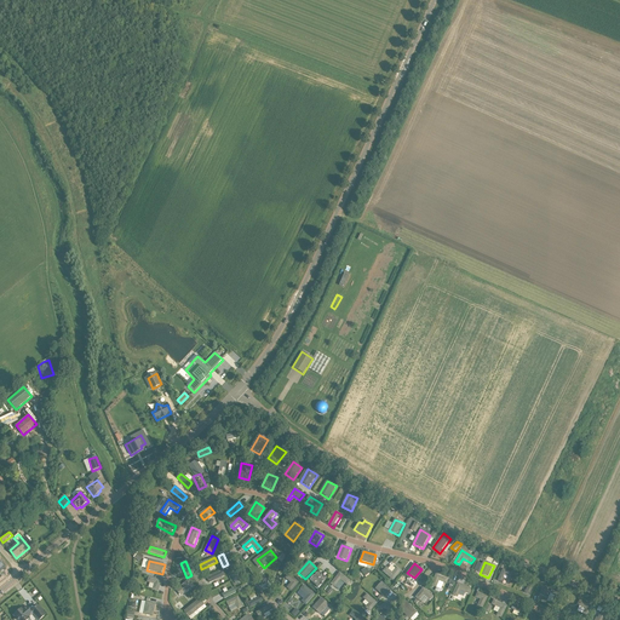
[(391,573),(386,568),(382,572),(392,581),(401,570),(396,567),(391,573)]
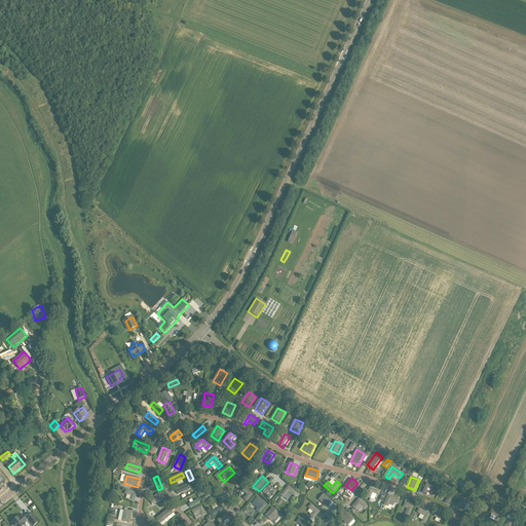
[(199,496),(203,494),(197,484),(193,487),(199,496)]
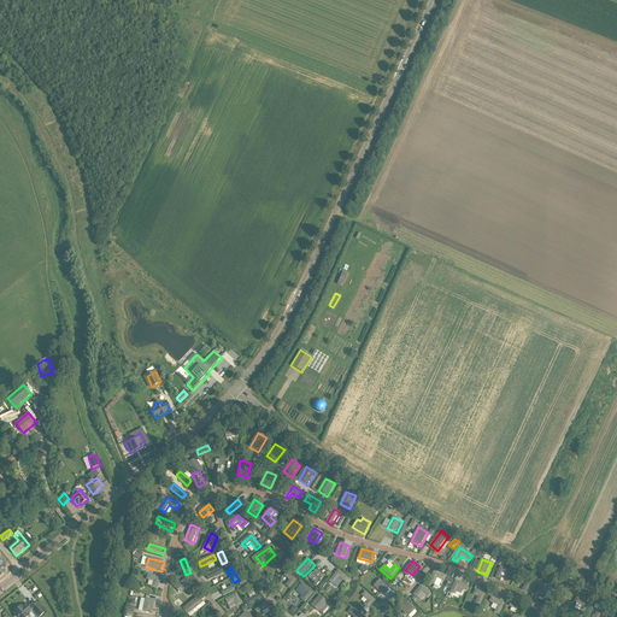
[(511,571),(500,568),(495,579),(500,581),(503,574),(509,576),(511,571)]
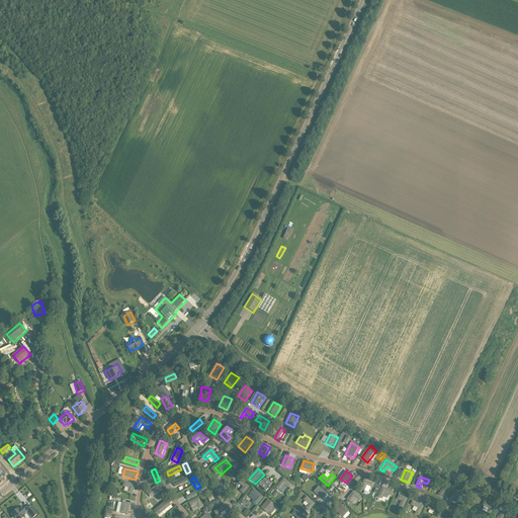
[(187,482),(185,478),(173,484),(175,488),(187,482)]
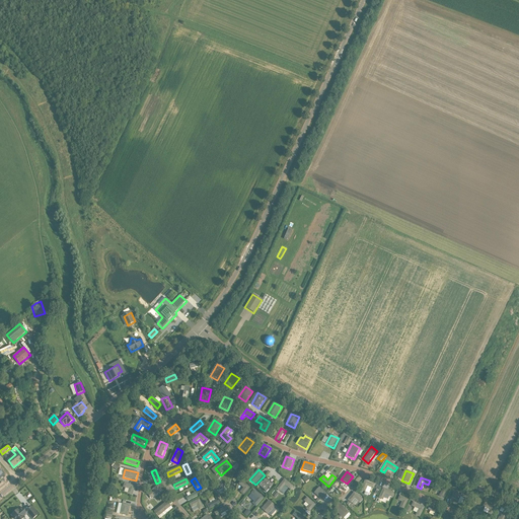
[(291,491),(293,487),(285,480),(277,490),(281,492),(286,487),(291,491)]
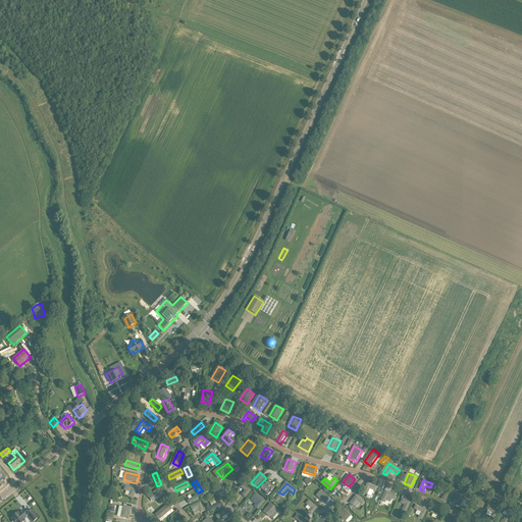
[(375,492),(377,487),(367,483),(362,493),(367,494),(369,489),(375,492)]
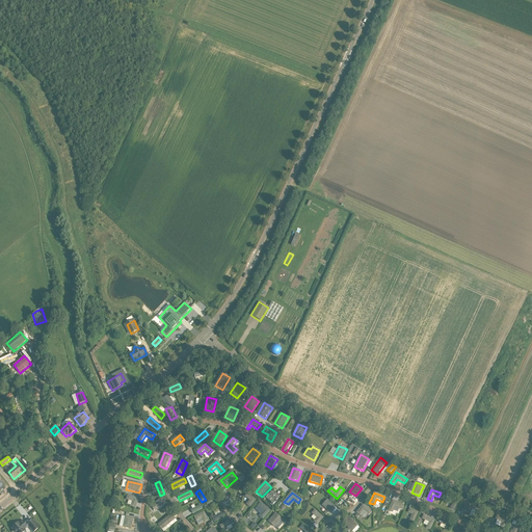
[(257,501),(248,494),(245,497),(249,501),(246,505),(250,508),(257,501)]
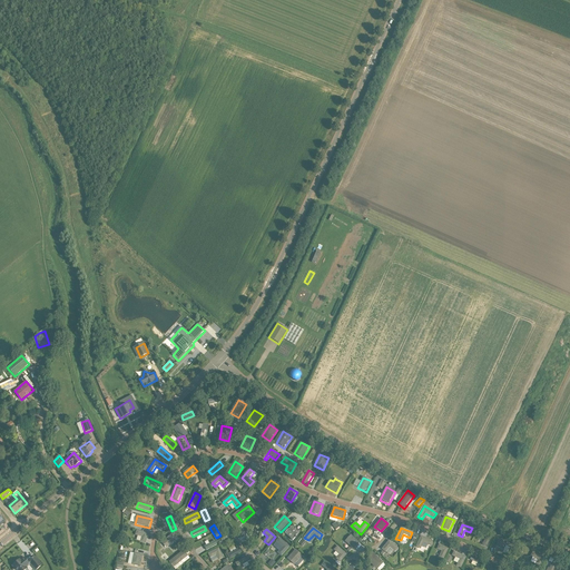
[(288,532),(285,536),(294,543),(297,539),(296,539),(300,536),(293,529),(290,532),(288,532)]
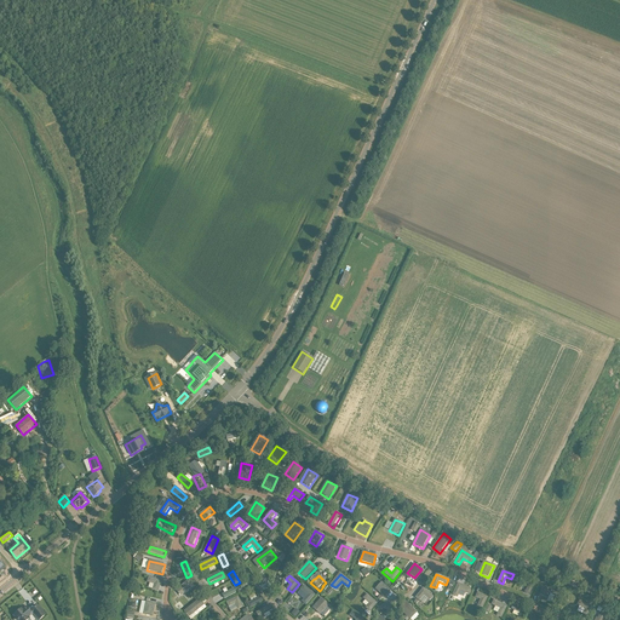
[(159,591),(162,581),(149,578),(148,583),(155,585),(154,590),(159,591)]
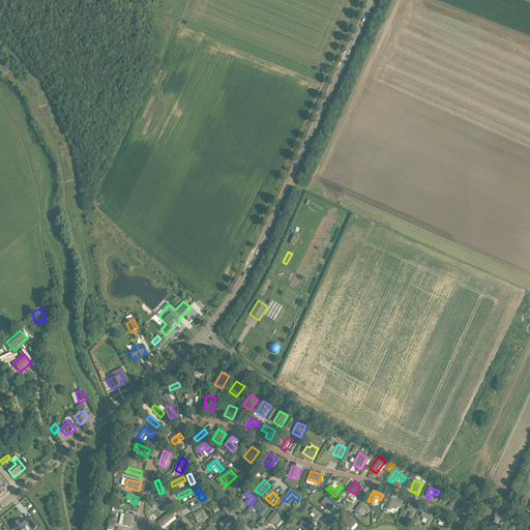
[(165,501),(160,495),(151,503),(155,508),(165,501)]
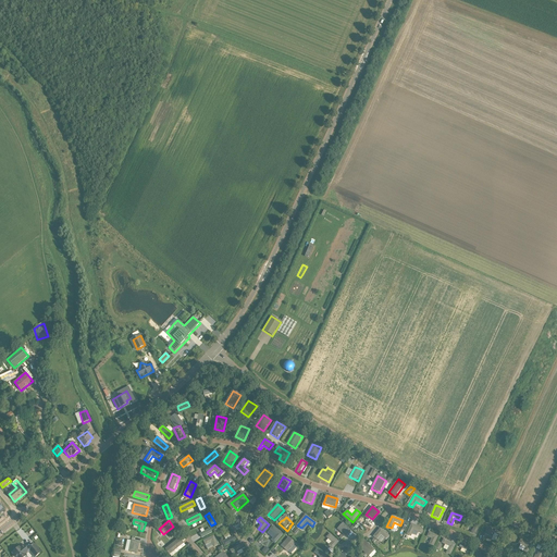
[(477,535),(481,525),(471,520),(469,524),(474,528),(472,533),(477,535)]
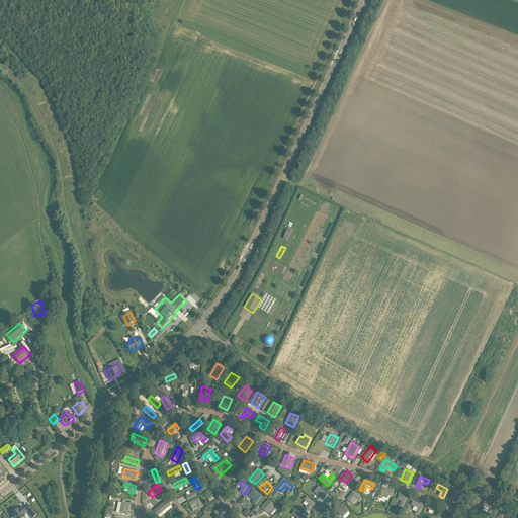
[(322,500),(327,494),(319,486),(314,492),(322,500)]
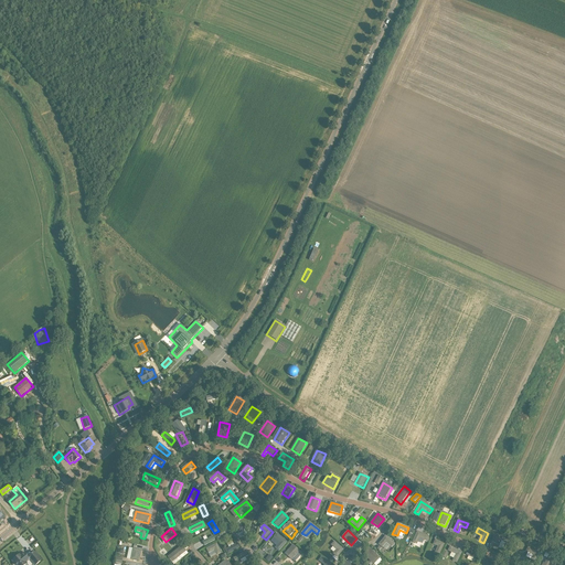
[(429,536),(416,531),(412,542),(417,544),(419,539),(427,542),(429,536)]
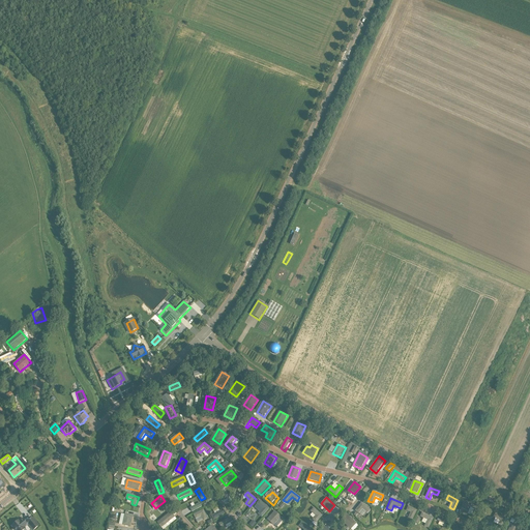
[(262,518),(269,509),(260,501),(257,504),(263,509),(259,514),(262,518)]
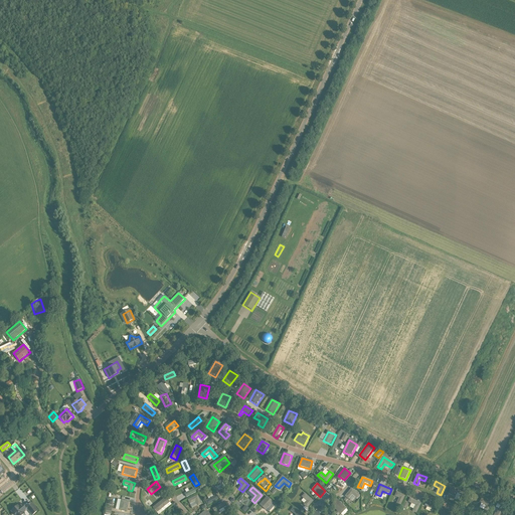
[(459,490),(452,487),(447,497),(455,500),(459,490)]
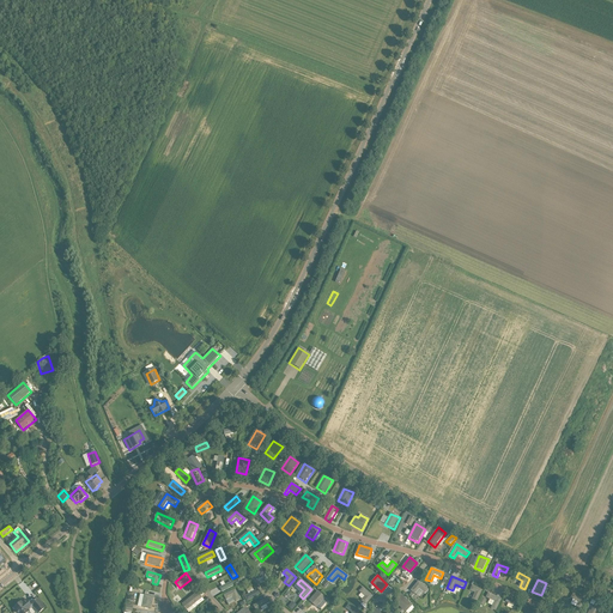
[(424,594),(428,590),(418,581),(410,590),(414,594),(419,589),(424,594)]
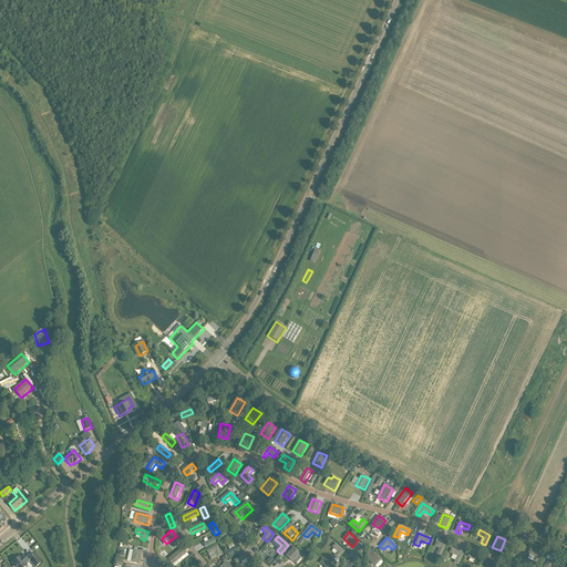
[(216,543),(214,538),(203,544),(205,548),(216,543)]
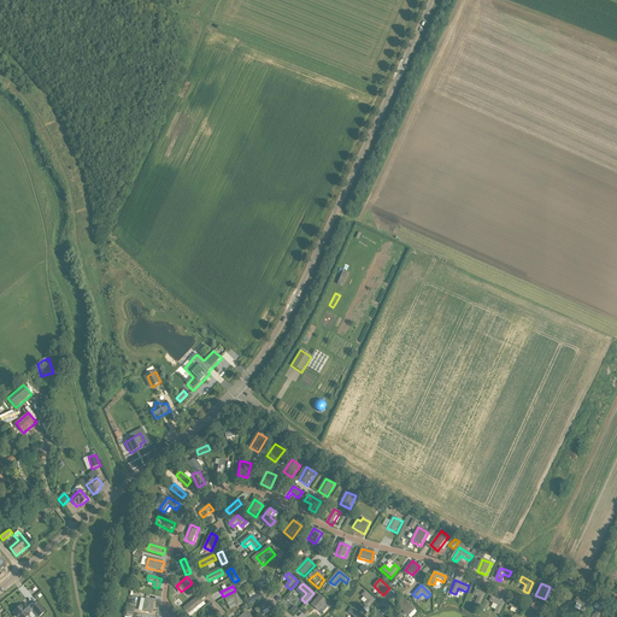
[(487,595),(476,591),(474,595),(479,598),(475,605),(481,607),(487,595)]
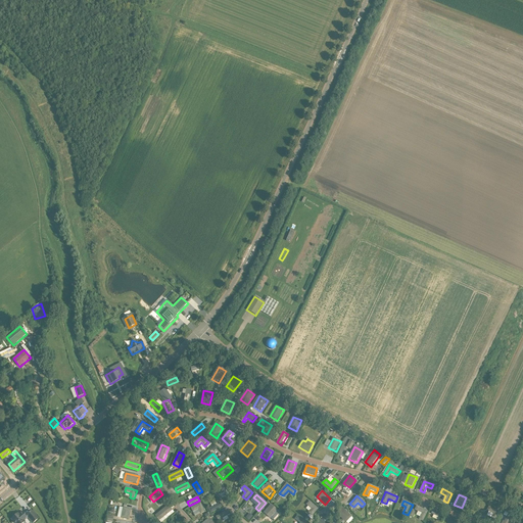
[(319,510),(310,502),(306,506),(312,510),(308,513),(313,517),(319,510)]
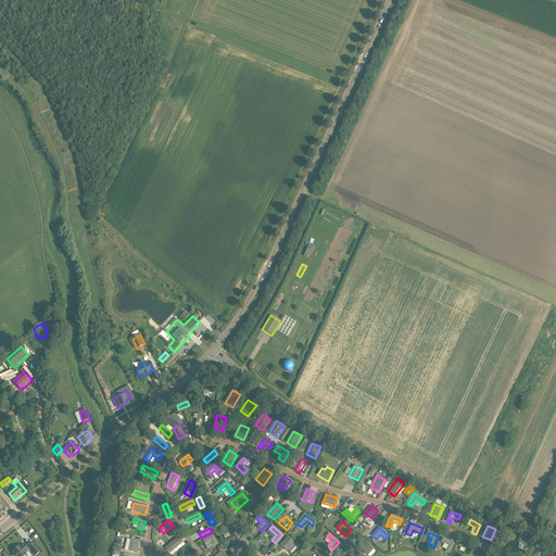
[(217,543),(213,534),(203,540),(205,544),(212,541),(214,545),(217,543)]
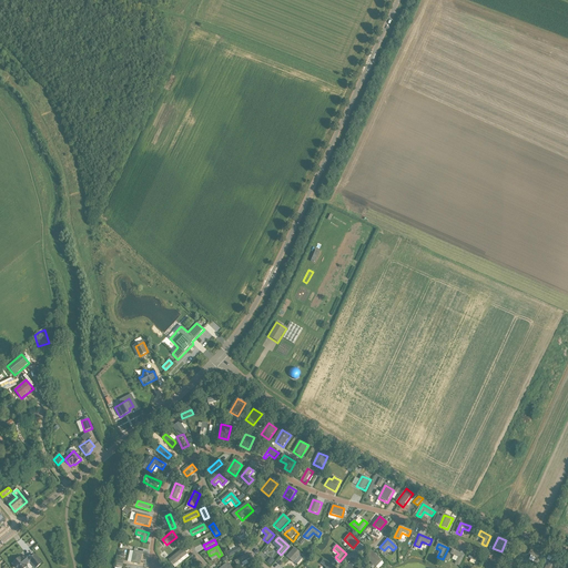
[(241,551),(239,546),(226,553),(229,558),(241,551)]
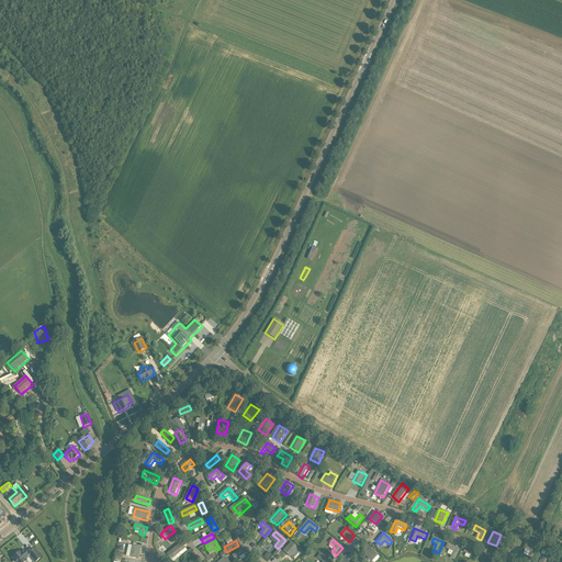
[(186,549),(181,543),(167,554),(171,560),(186,549)]
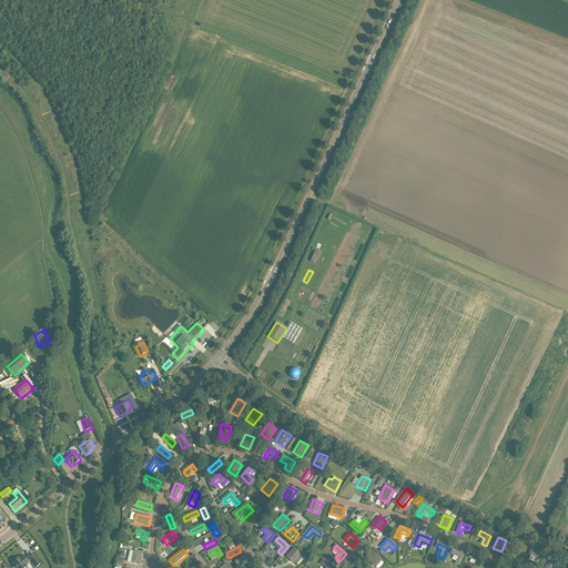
[(301,554),(295,549),(287,557),(293,563),(301,554)]
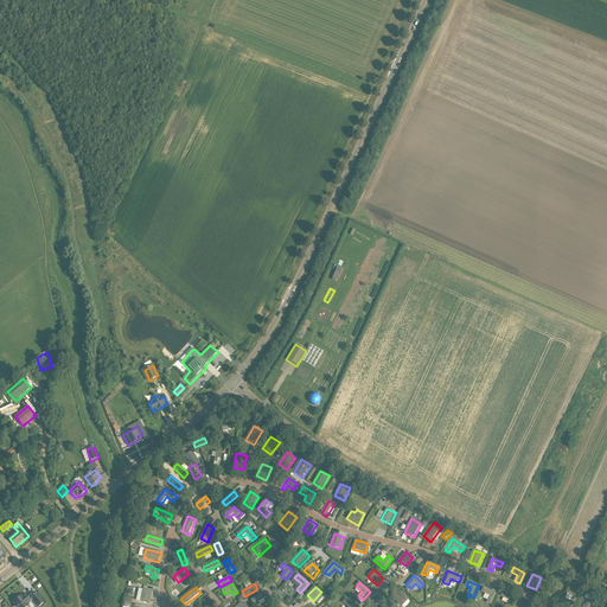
[(581,594),(569,587),(566,593),(573,596),(568,605),(574,606),(581,594)]
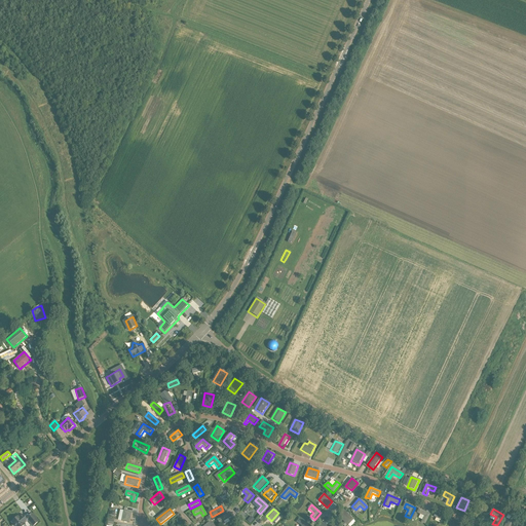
[(424,517),(421,523),(425,525),(430,515),(419,510),(417,513),(424,517)]
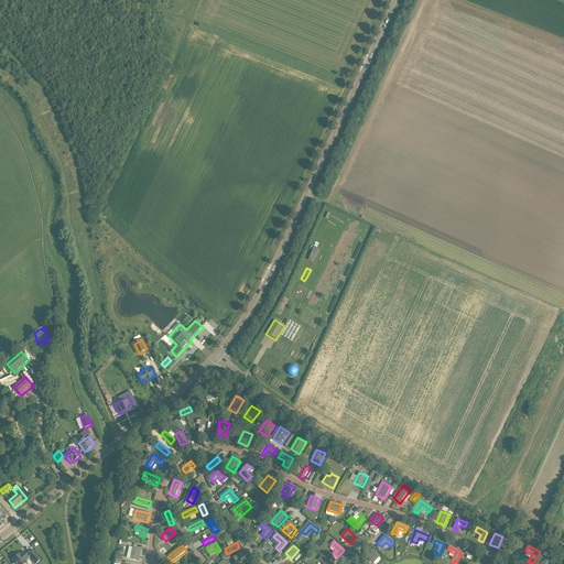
[(373,563),(379,557),(369,548),(364,553),(373,563)]
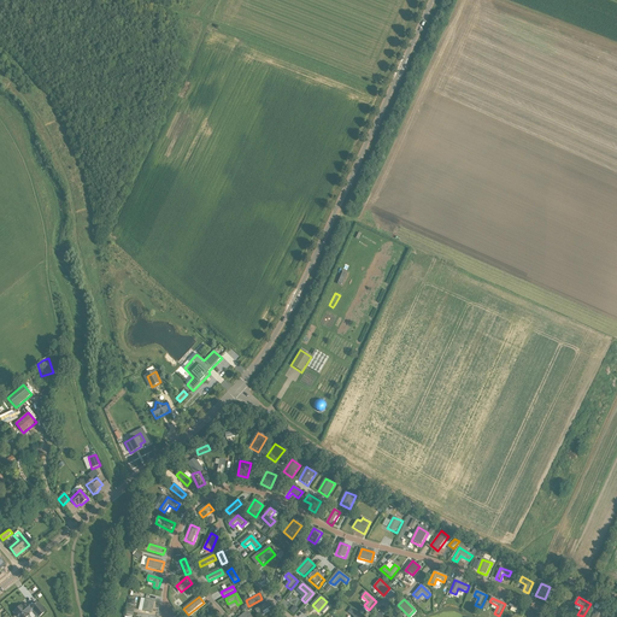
[(152,612),(154,601),(146,600),(142,612),(153,615),(153,612),(152,612)]
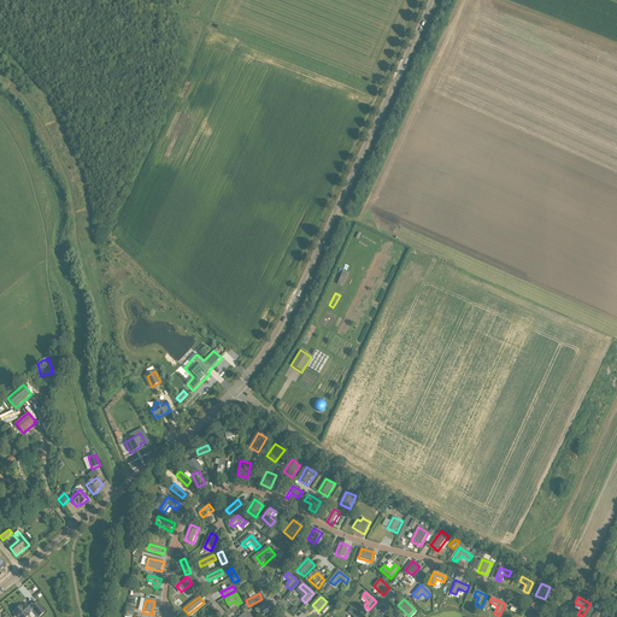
[(13,612),(17,616),(28,616),(29,616),(28,615),(33,611),(36,616),(41,616),(47,613),(39,603),(30,610),(27,604),(23,607),(22,606),(13,612)]
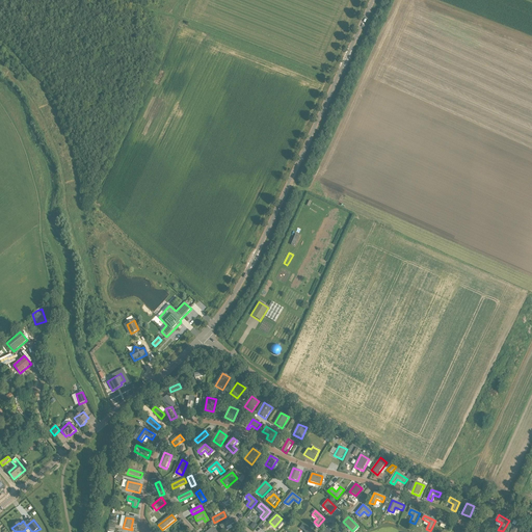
[(232,520),(220,526),(222,529),(234,523),(232,520)]
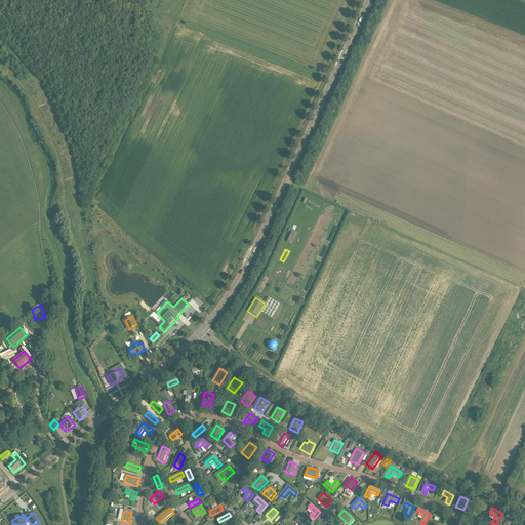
[(445,522),(447,518),(436,513),(434,517),(445,522)]
